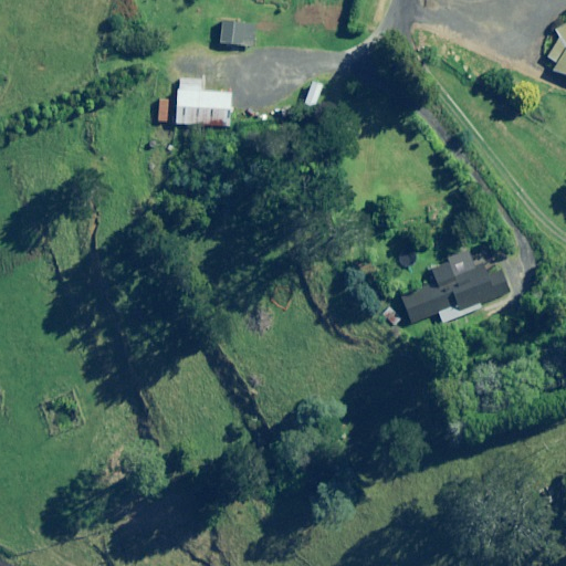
[(255,25),(220,22),(218,44),(253,46),(255,25)]
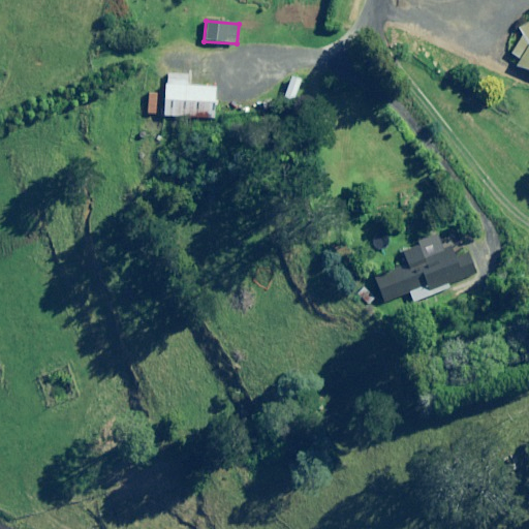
[(515,66),(528,70),(528,22),(518,30),(522,36),(511,55),(519,59),(515,66)]
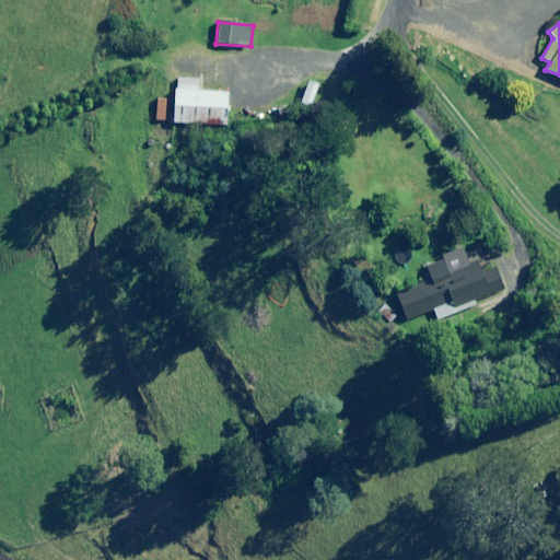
[(174,77),(171,125),(228,128),(230,93),(199,91),(200,79),(174,77)]
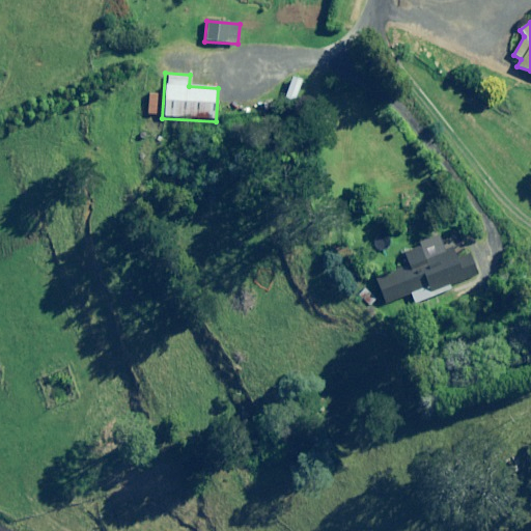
[(443,250),(439,239),(403,253),(409,267),(375,279),(385,304),(411,294),(414,303),(449,289),(448,286),(477,275),(470,254),(457,259),(452,247),(443,250)]
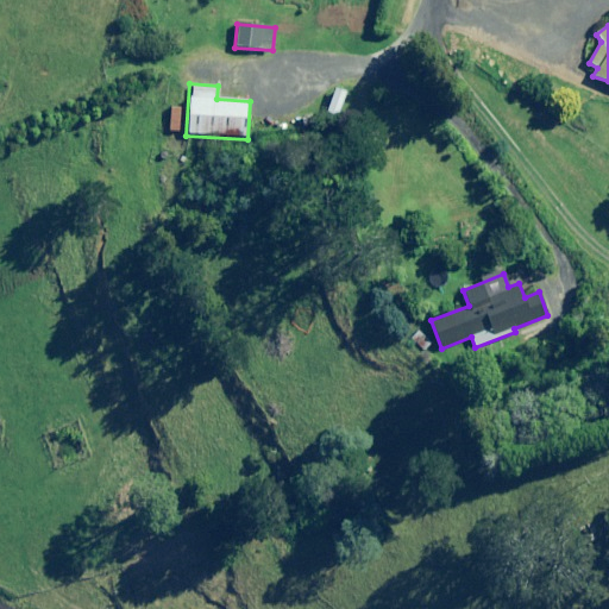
[(402,289),(388,296),(395,312),(409,305),(402,289)]
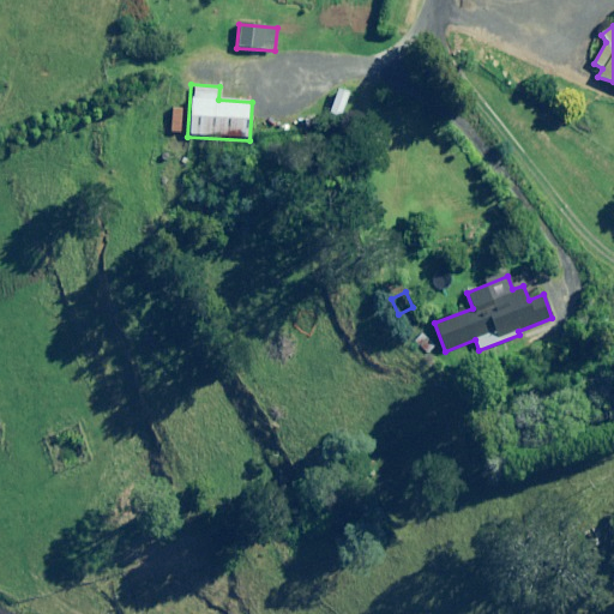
[(423,332),(414,342),(427,355),(437,345),(423,332)]
